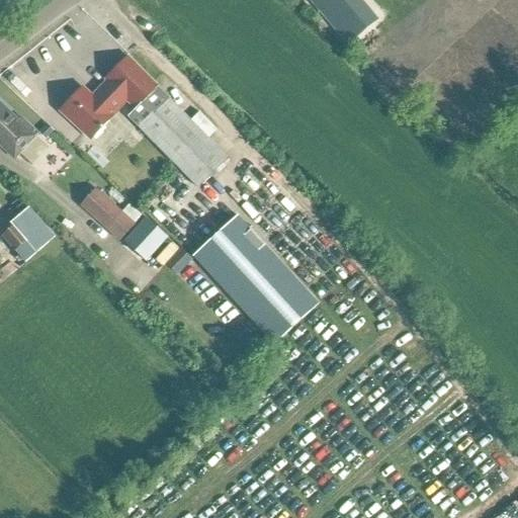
[(355,0),(310,0),(347,44),(373,21),(355,0)]
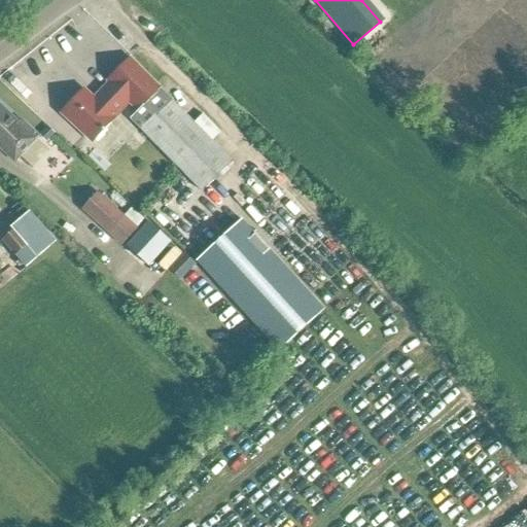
[(83,90),(61,113),(92,143),(129,104),(137,112),(161,89),(162,89),(133,59),(113,77),(107,84),(93,99),(83,90)]
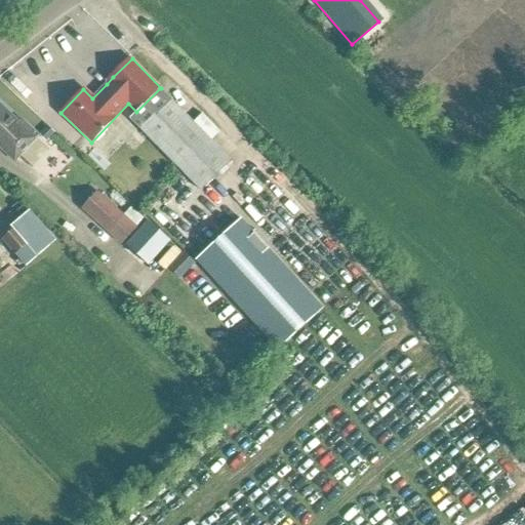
[(136,112),(129,119),(200,191),(232,161),(212,140),(194,122),(160,88),(136,112)]
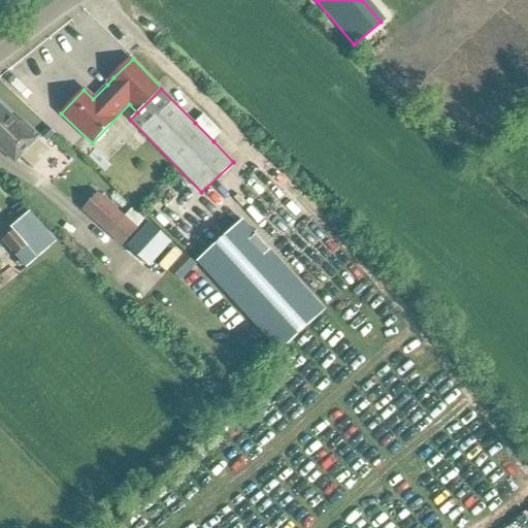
[(18,123),(0,106),(0,143),(2,141),(19,157),(38,136),(21,120),(18,123)]
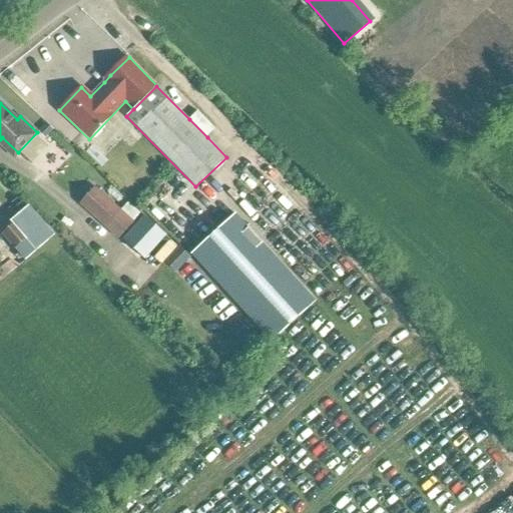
[(189,119),(207,137),(215,129),(197,111),(189,119)]
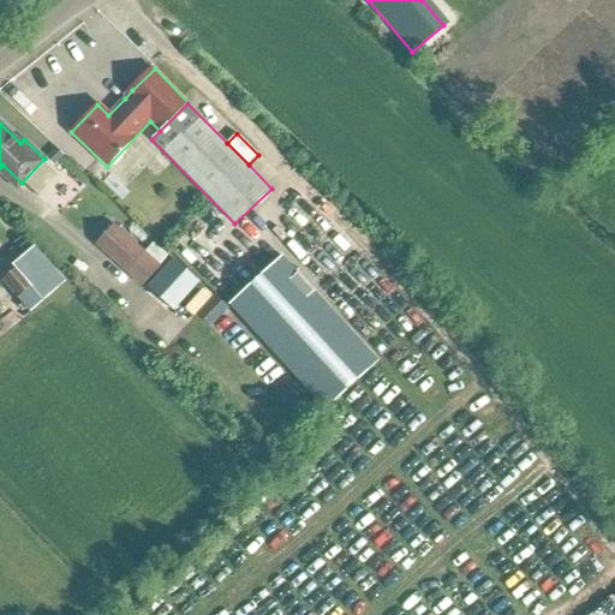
[(53,167),(63,156),(54,148),(47,156),(45,159),(53,167)]
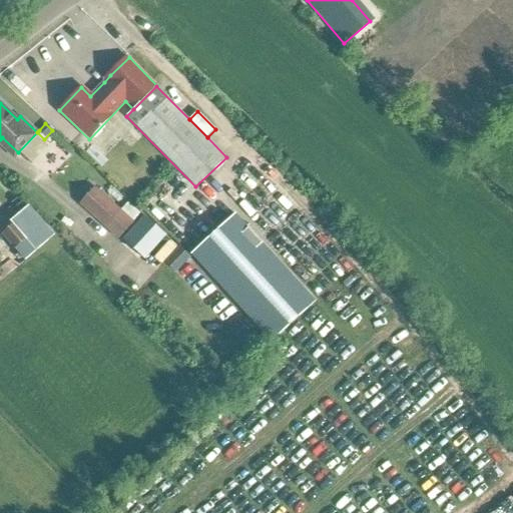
[(119,239),(134,221),(95,186),(79,203),(119,239)]
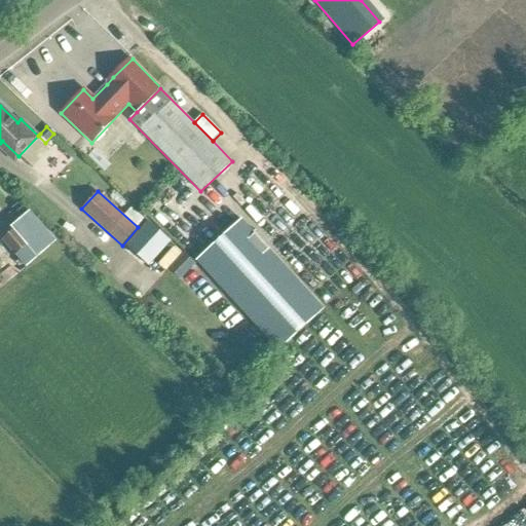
[(278,352),(325,309),(240,220),(194,263),(278,352)]
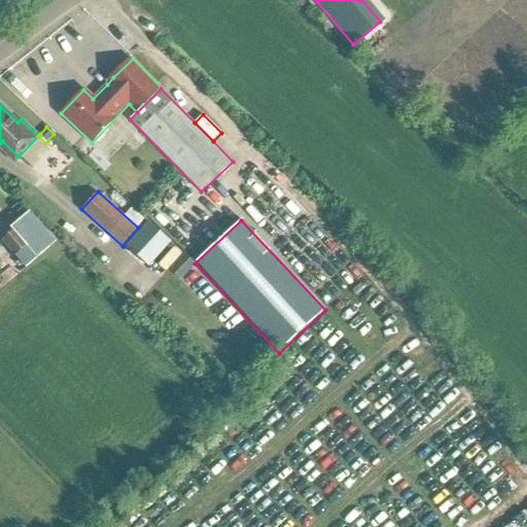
[(140,230),(125,248),(138,260),(149,270),(170,244),(146,223),(140,230)]
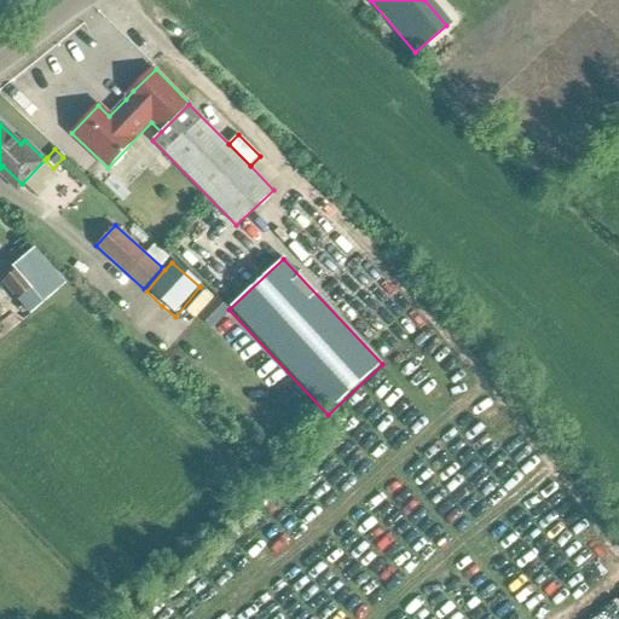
[(17,301),(32,289),(15,270),(1,283),(17,301)]
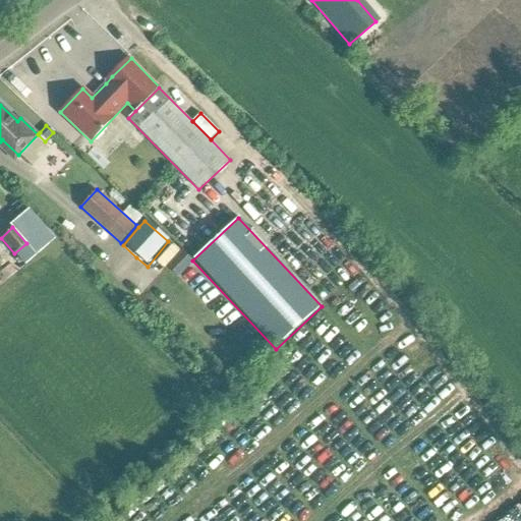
[(193,262),(180,250),(166,267),(178,278),(193,262)]
